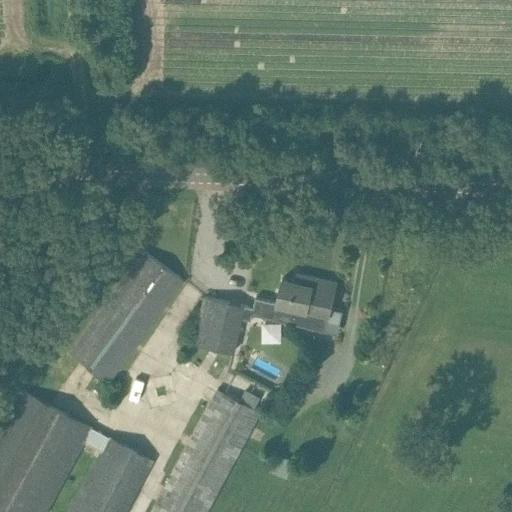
[(71,351),(82,359),(110,380),(172,295),(184,279),(145,250),(140,258),(71,351)]
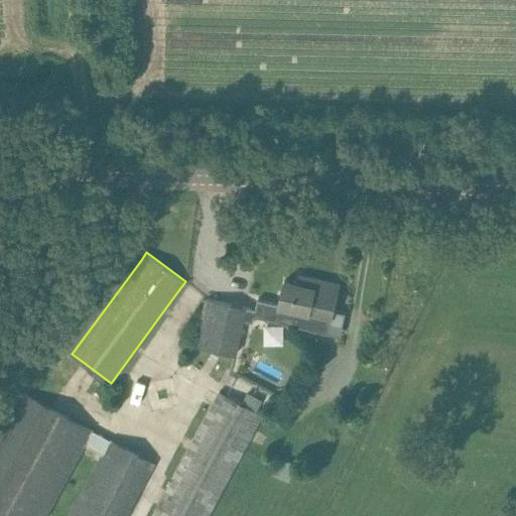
[(207,298),(202,317),(196,347),(236,354),(243,319),(253,321),(254,315),(341,336),(346,312),(333,309),(339,283),(300,274),(298,283),(284,280),(278,303),(257,299),(255,308),(207,298)]
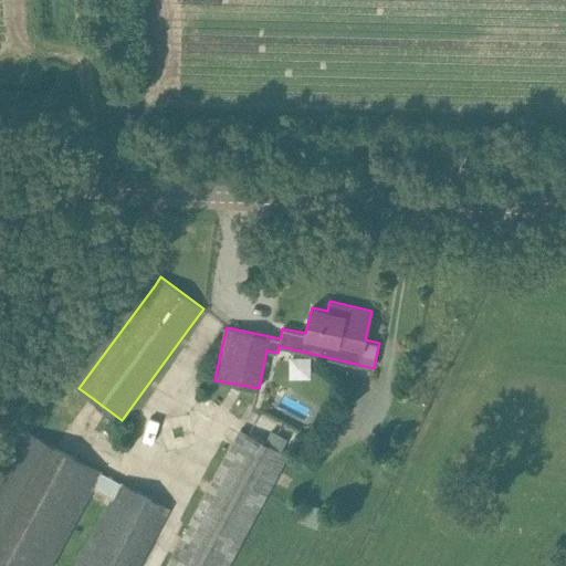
[(228,565),(289,456),(265,442),(240,429),(166,565),(228,565)]
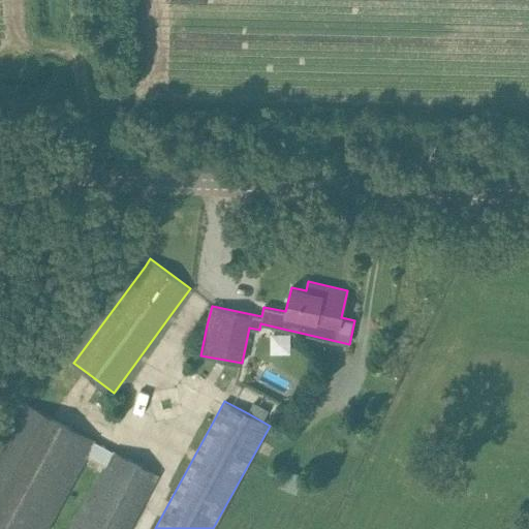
[(0,528),(49,528),(87,457),(96,441),(27,403),(0,453),(0,528)]
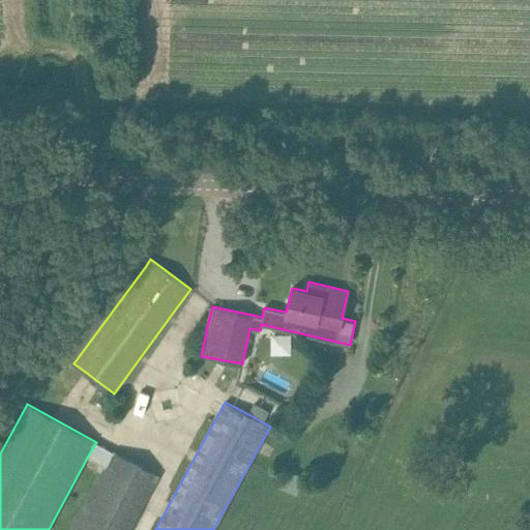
[(130,529),(160,476),(96,442),(87,458),(105,467),(70,529),(130,529)]
